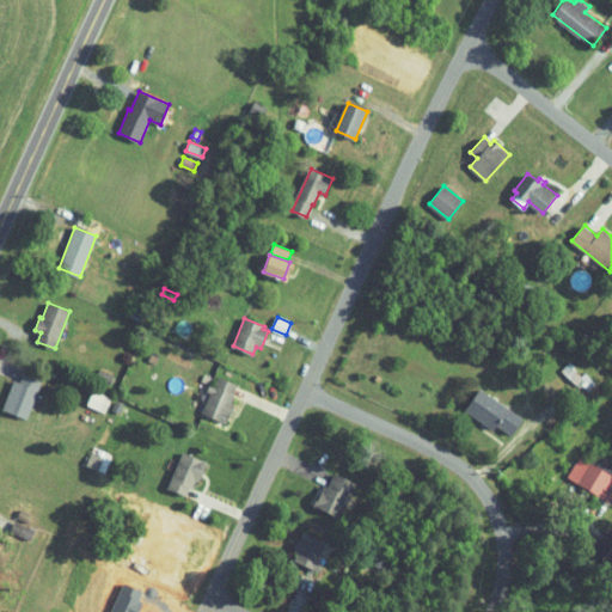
[(573,341),(579,334),(589,342),(585,349),(573,341)]
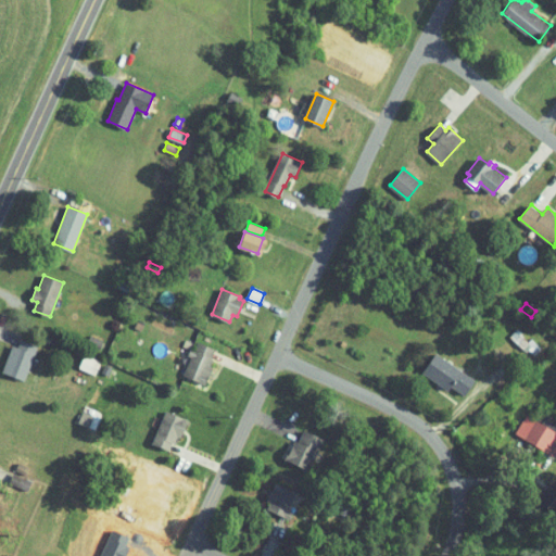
[(518,328),(523,332),(521,335),(529,342),(532,339),(541,348),(534,354),(529,349),(527,351),(510,337),(518,328)]
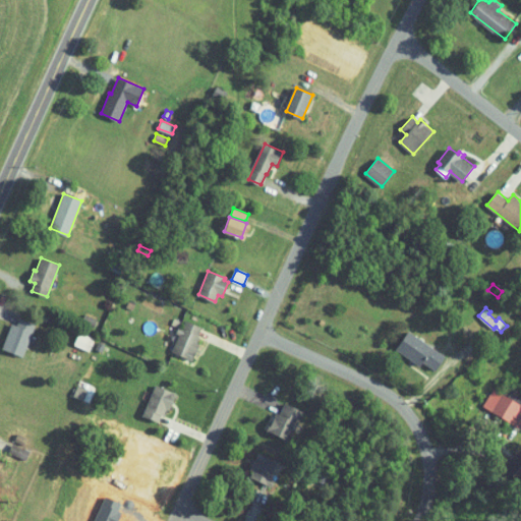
[(96,321),(94,327),(82,323),(85,316),(96,321)]
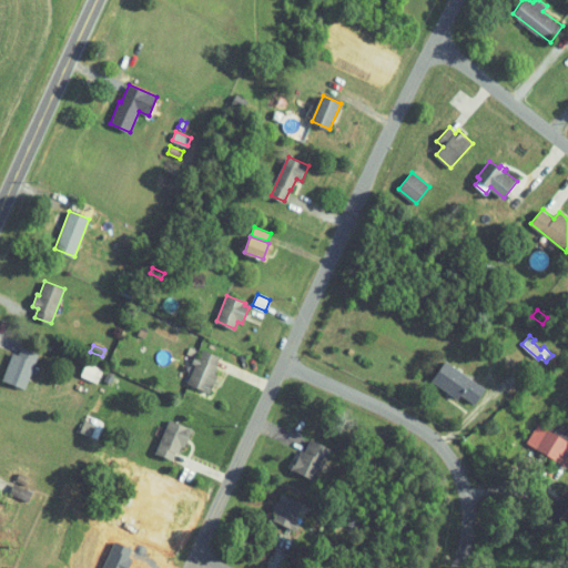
[(26,388),(3,379),(13,353),(18,355),(21,347),(39,354),(26,388)]
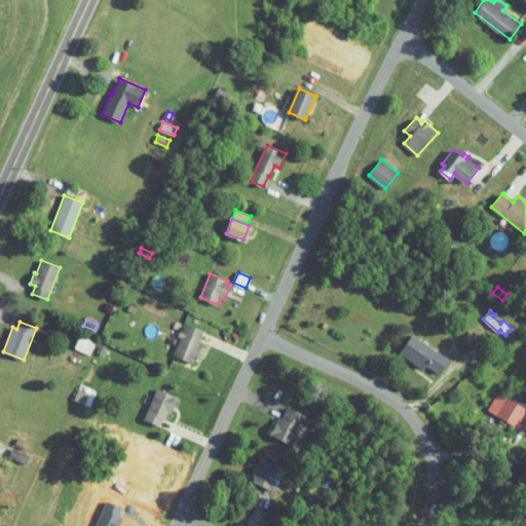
[(173,327),(175,322),(181,324),(179,330),(173,327)]
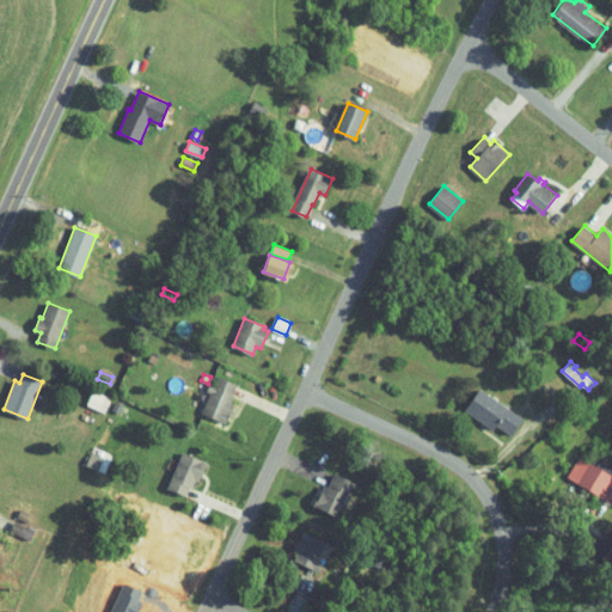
[(215,386),(219,377),(237,384),(232,393),(234,395),(231,402),(236,404),(227,422),(203,412),(212,392),(207,391),(210,384),(215,386)]
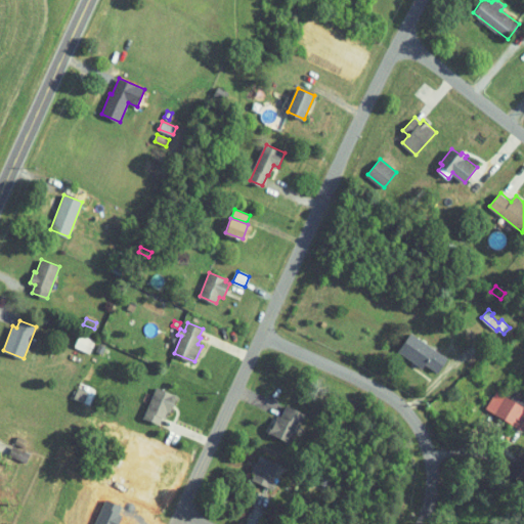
[(411,333),(448,358),(439,373),(427,363),(424,367),(399,351),(411,333)]
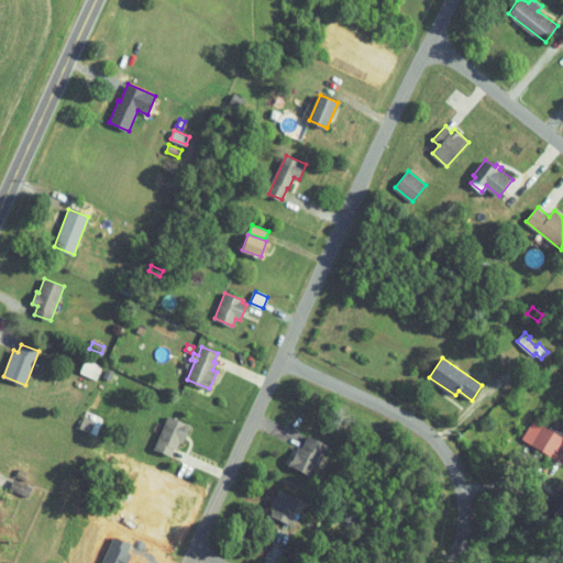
[(80,372),(86,359),(102,366),(97,378),(80,372)]
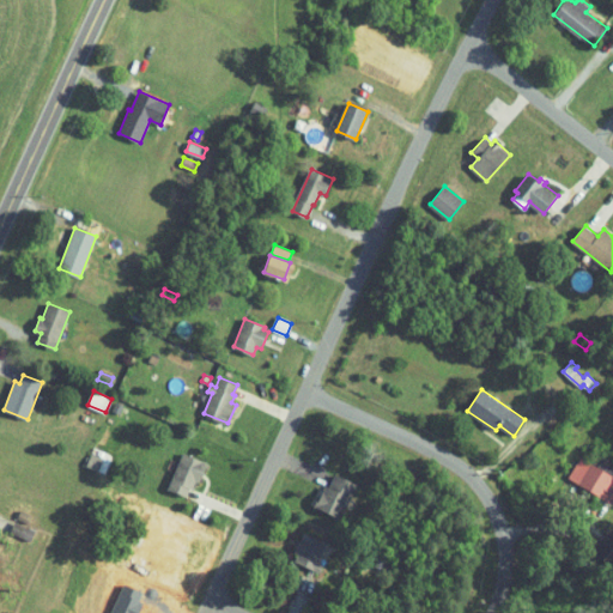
[(113,411),(116,402),(122,406),(119,413),(113,411)]
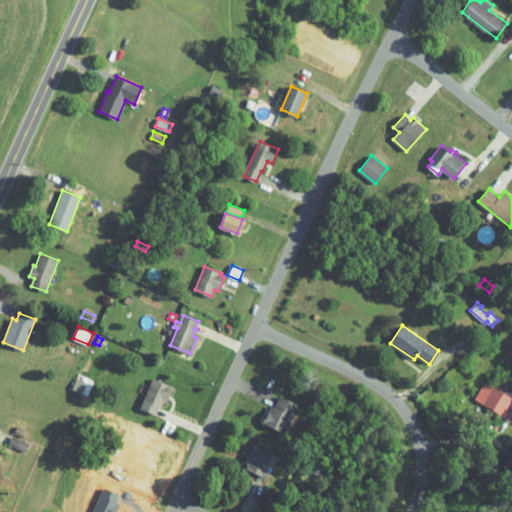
[(469,349),(466,344),(471,340),(474,345),(469,349)]
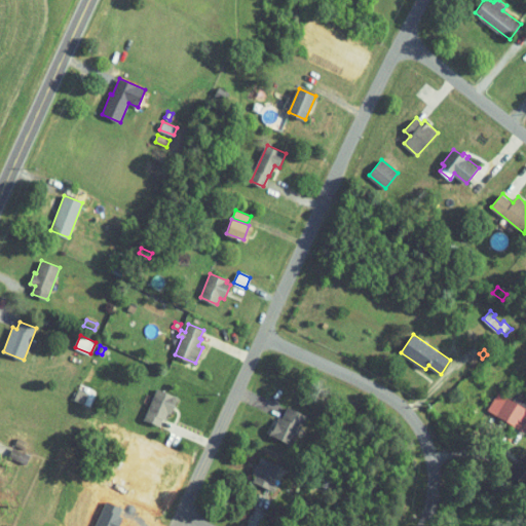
[(73,399),(77,388),(87,392),(83,403),(73,399)]
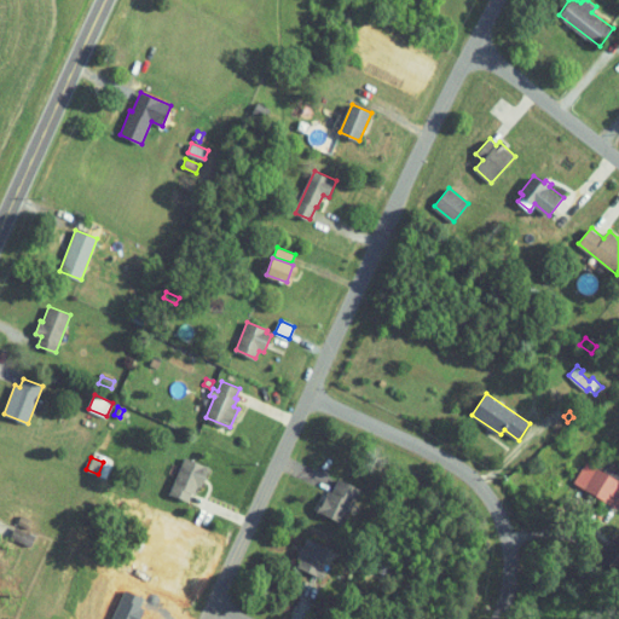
[(192,492),(189,499),(171,492),(185,457),(209,468),(202,486),(198,485),(195,493),(192,492)]
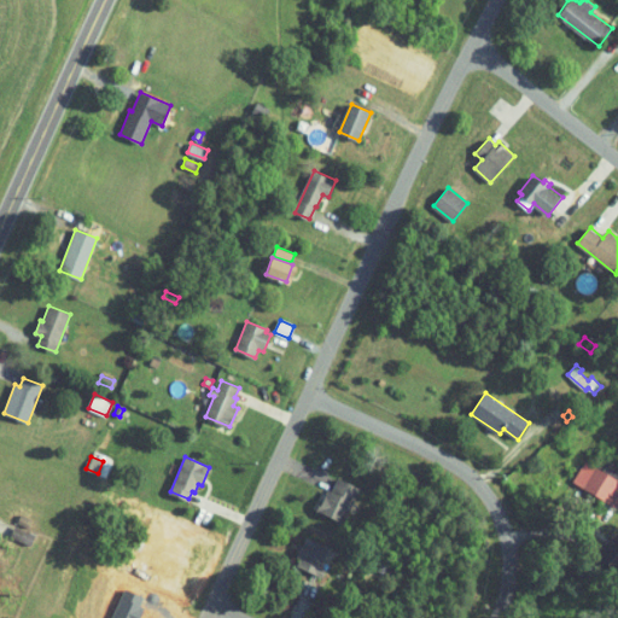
[(617,507),(572,481),(584,460),(617,479),(617,507)]
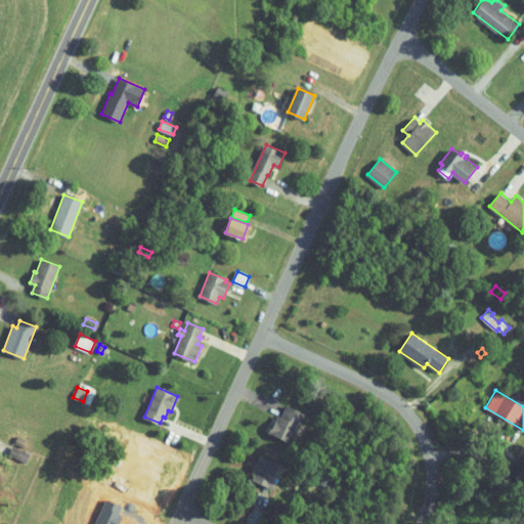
[(281,417),(287,406),(304,415),(292,441),(271,432),(278,416),(281,417)]
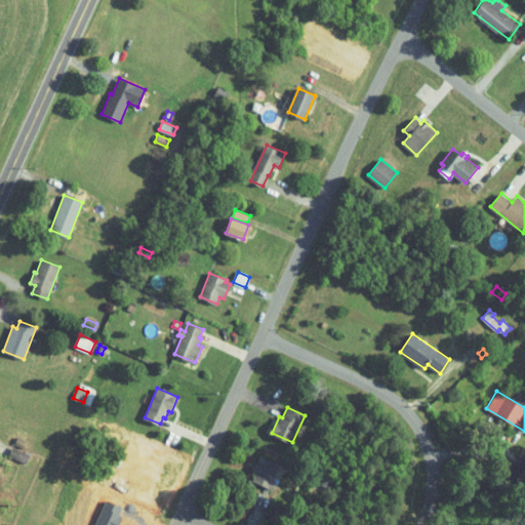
[(14,444),(17,438),(27,442),(24,448),(14,444)]
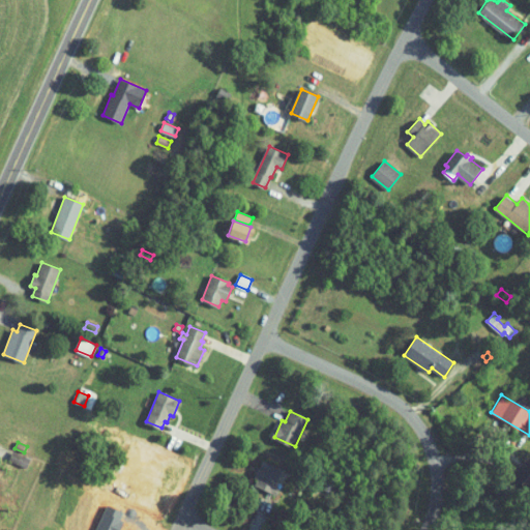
[(274,488),(280,490),(277,495),(256,486),(259,478),(256,477),(263,461),(283,470),(274,488)]
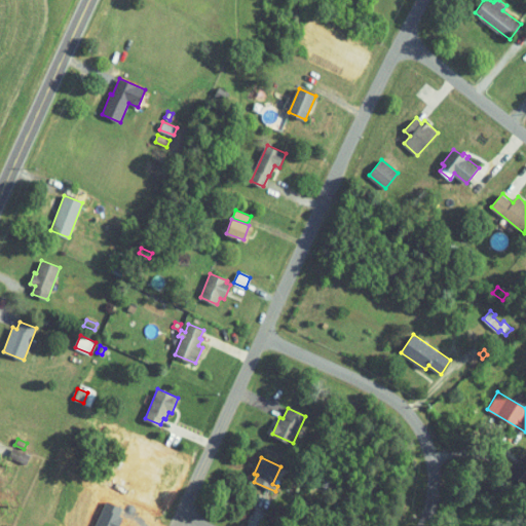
[(525,482),(525,484),(515,474),(525,461),(525,482)]
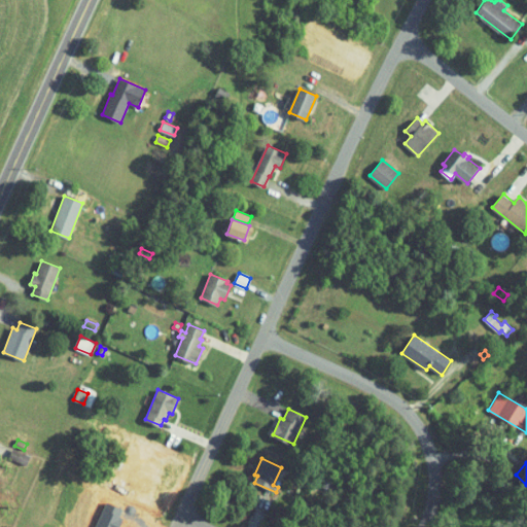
[(325,479),(332,481),(330,489),(323,487),(325,479)]
